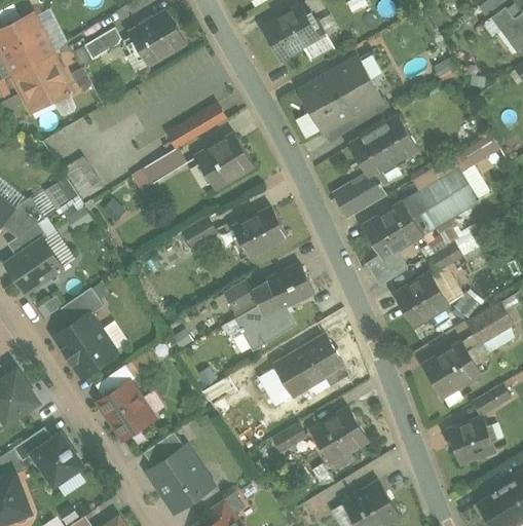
[(487,0),(485,0),(478,5),(484,14),(493,8),(487,0)]
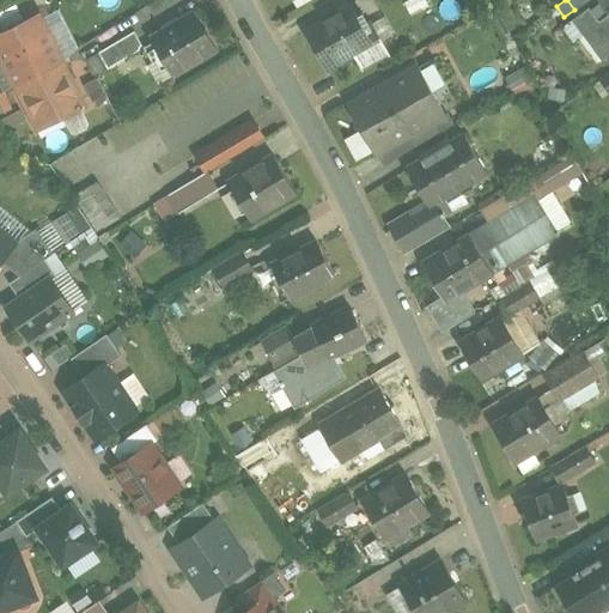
[(351,6),(305,32),(326,67),(336,61),(338,64),(357,54),(358,53),(357,52),(371,42),(351,6)]
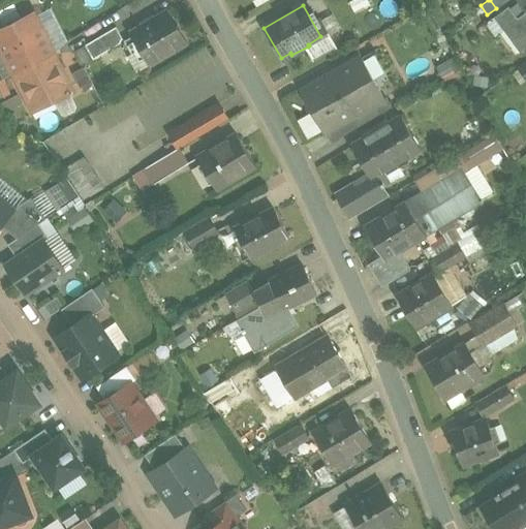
[(516,18),(507,6),(492,17),(501,29),(505,26),(522,48),(525,44),(525,11),(516,18)]
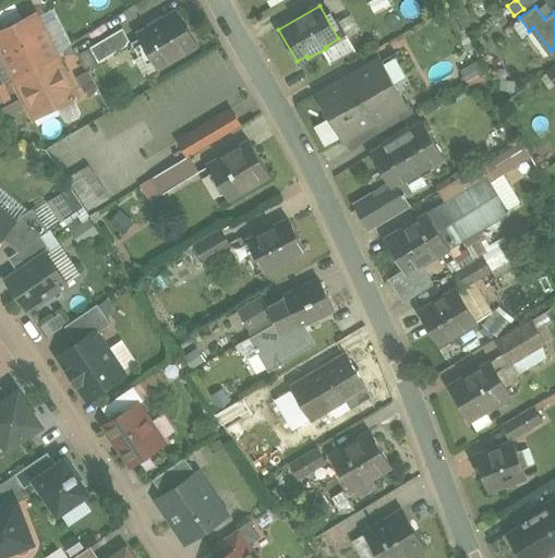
[(176,11),(137,33),(157,67),(196,44),(186,25),(184,26),(176,11)]
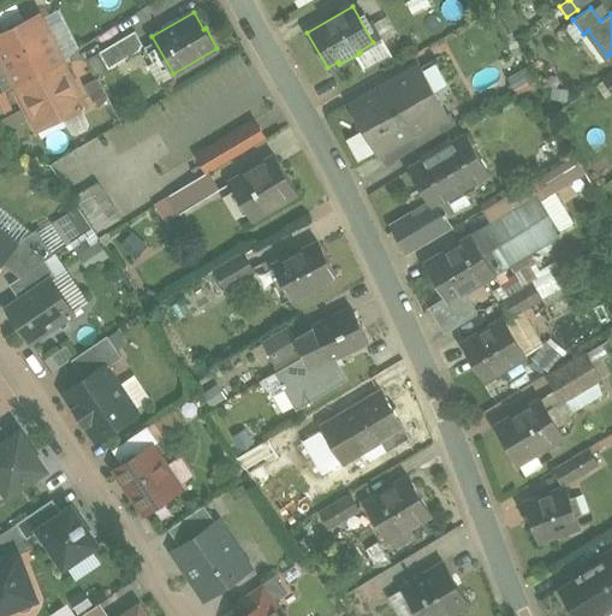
[(5,35),(0,37),(0,57),(15,86),(63,63),(40,18),(5,35)]
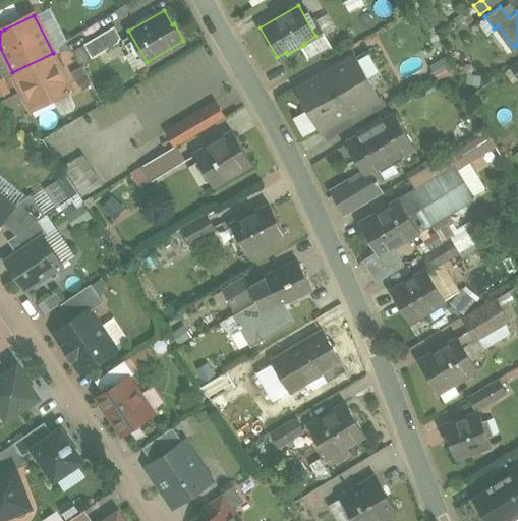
[(113,26),(83,44),(92,57),(116,43),(118,36),(113,26)]
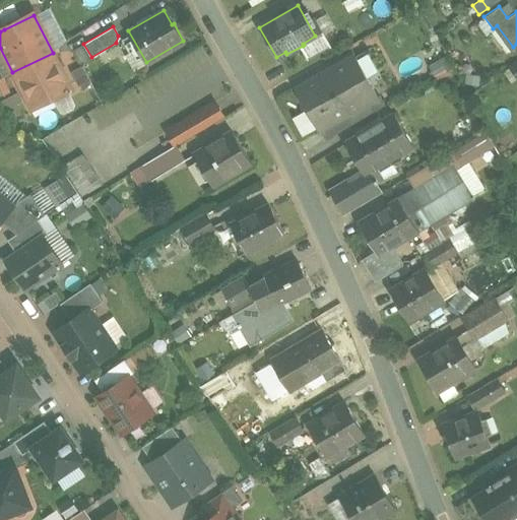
[(315,36),(303,44),(304,45),(303,46),(307,53),(320,45),(315,36)]
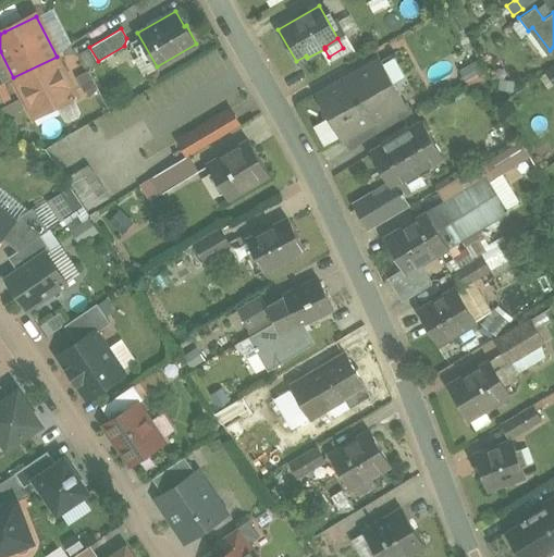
[(57,57),(13,77),(33,118),(75,96),(57,57)]
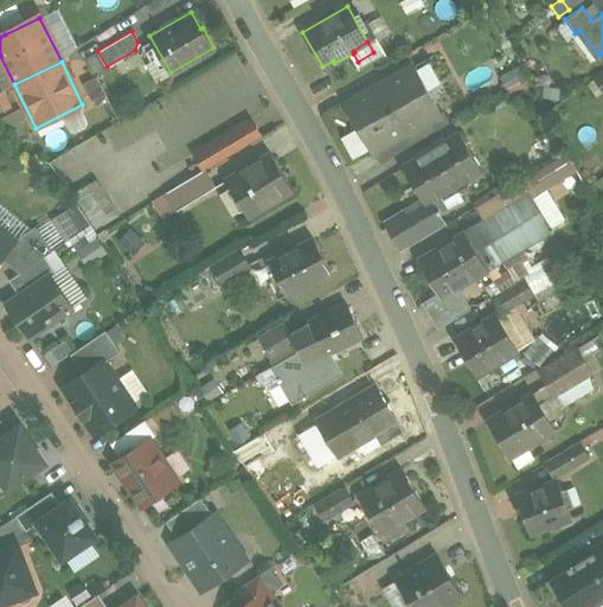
[(414,66),(379,85),(404,132),(440,112),(414,66)]
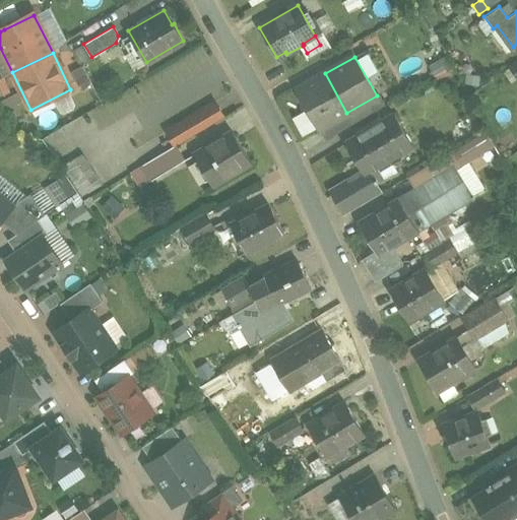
[(74,85),(85,81),(79,67),(69,72),(74,85)]
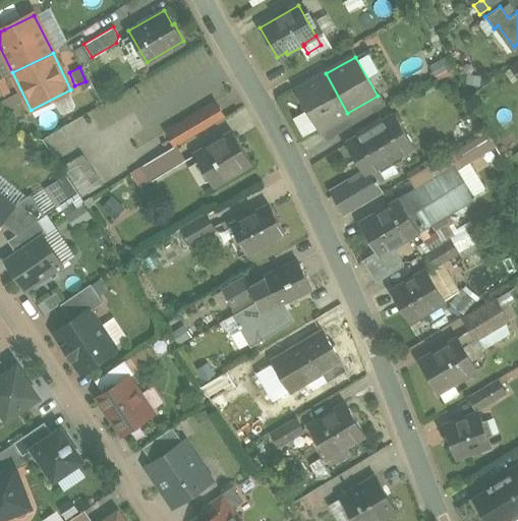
[(326,73),(296,90),(318,129),(319,129),(346,114),(347,113),(326,73)]
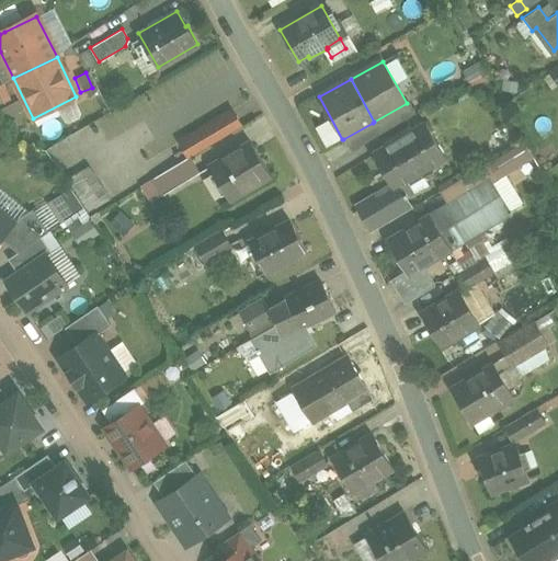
[(231,111),(179,141),(189,157),(190,157),(240,126),(231,111)]
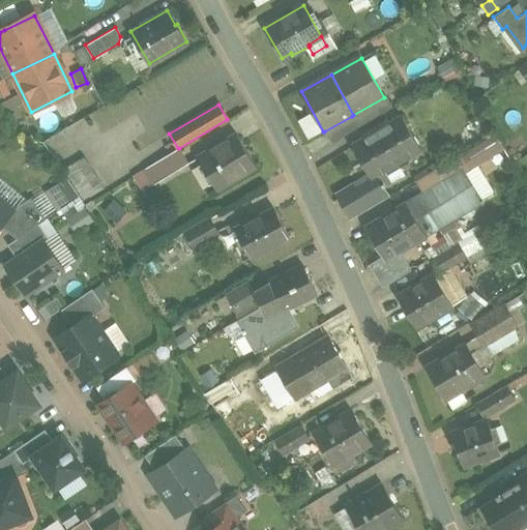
[(352,116),(324,131),(330,143),(358,126),(352,116)]
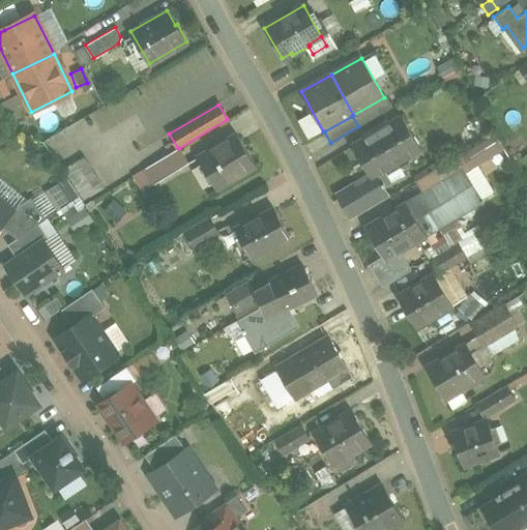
[(401,116),(352,145),(372,177),(376,175),(382,185),(404,172),(398,162),(419,148),(401,116)]
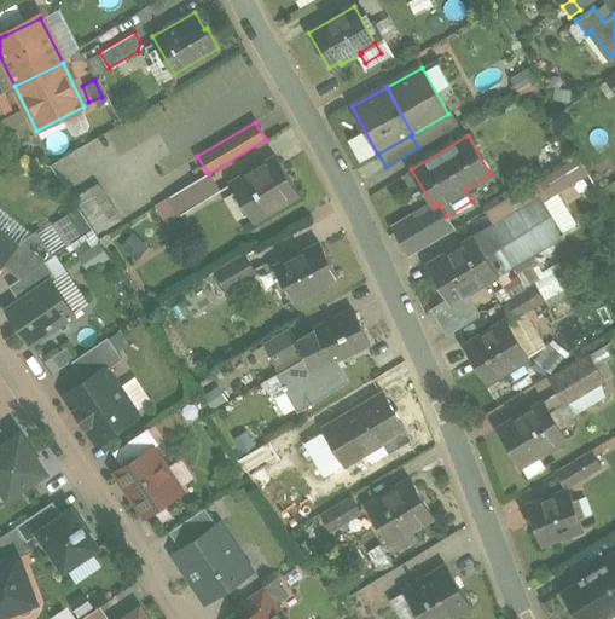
[(274,157),(230,184),(251,221),(297,194),(274,157)]
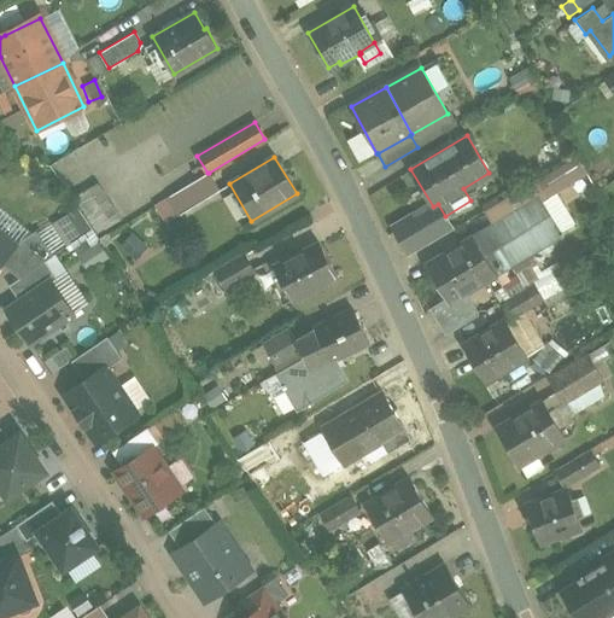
[(208,173),(169,196),(180,215),(220,191),(209,173),(208,173)]
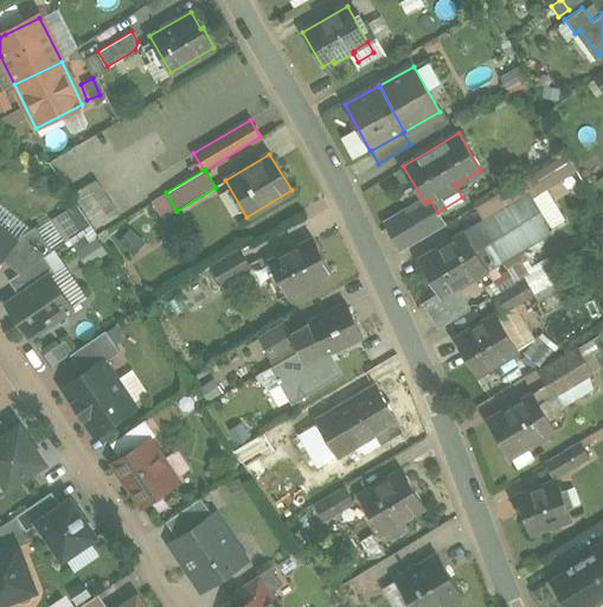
[(517,198),(485,217),(486,221),(463,234),(485,269),(544,234),(524,200),(536,193),(526,176),(510,186),(517,198)]
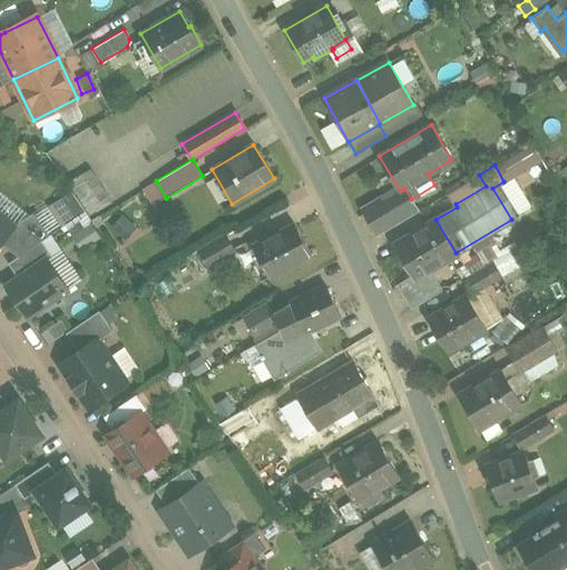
[(109,203),(89,169),(70,180),(91,214),(109,203)]
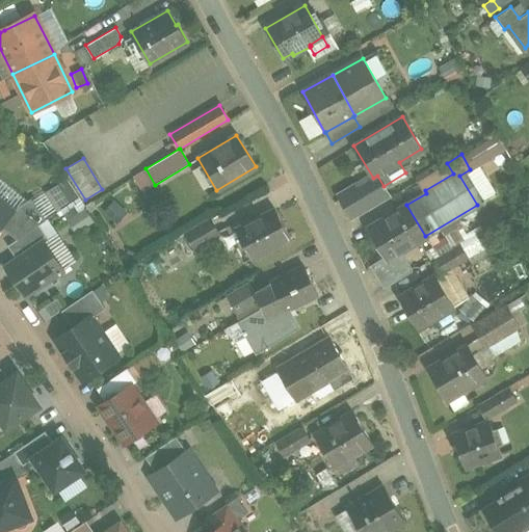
[(447,163),(419,180),(425,190),(453,174),(447,163)]
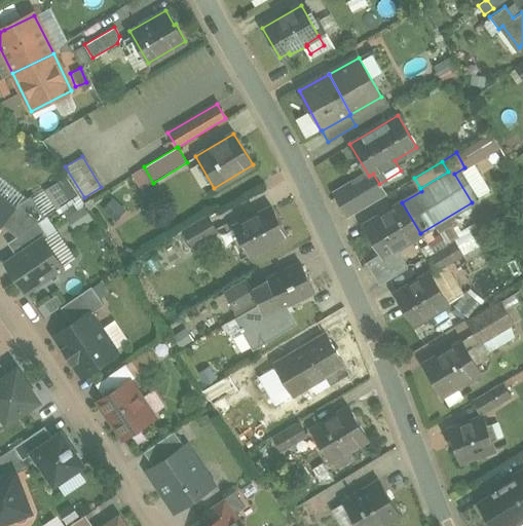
[(369,176),(351,186),(364,208),(385,195),(379,184),(373,174),(369,176)]
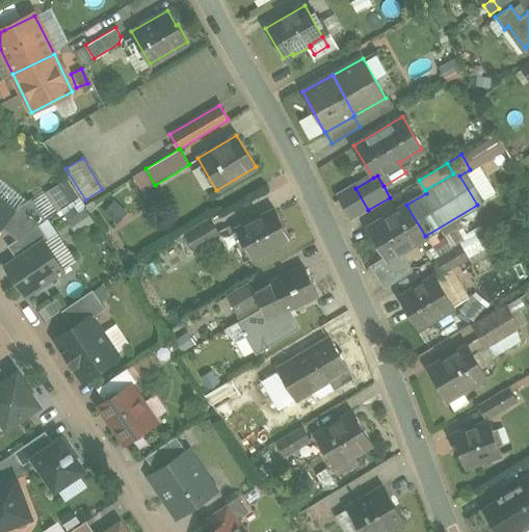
[(68,178),(35,198),(48,218),(61,209),(75,230),(94,218),(68,178)]
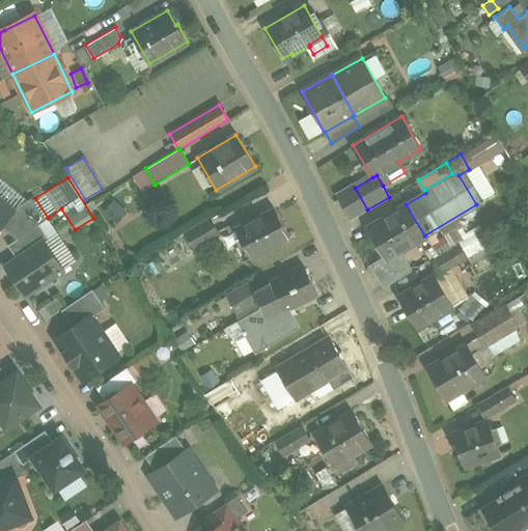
[(352,183),(335,192),(351,219),(367,210),(355,188),(352,183)]
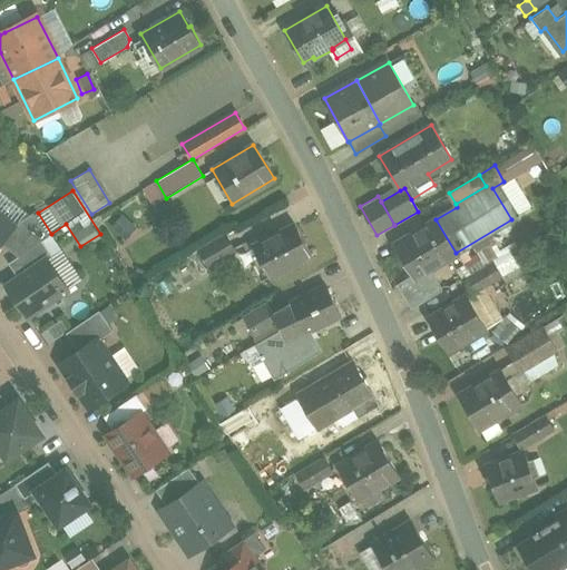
[(281,226),(303,213),(296,202),(273,215),(281,226)]
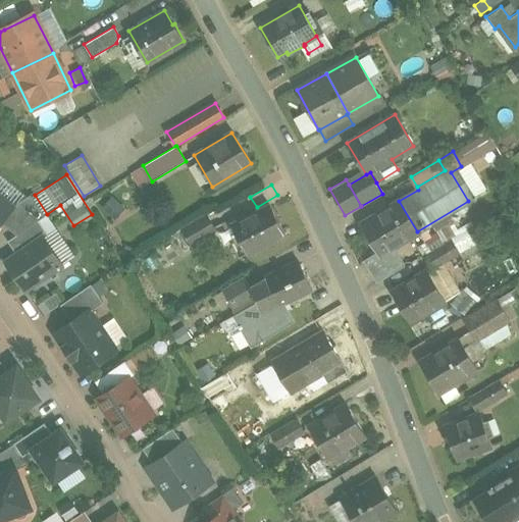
[(30,195),(11,207),(0,220),(0,222),(15,235),(37,220),(44,216),(30,195)]
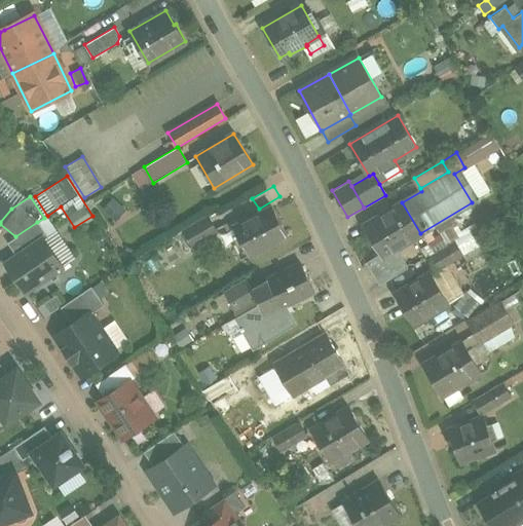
[(0,222),(11,209),(0,199),(0,222)]
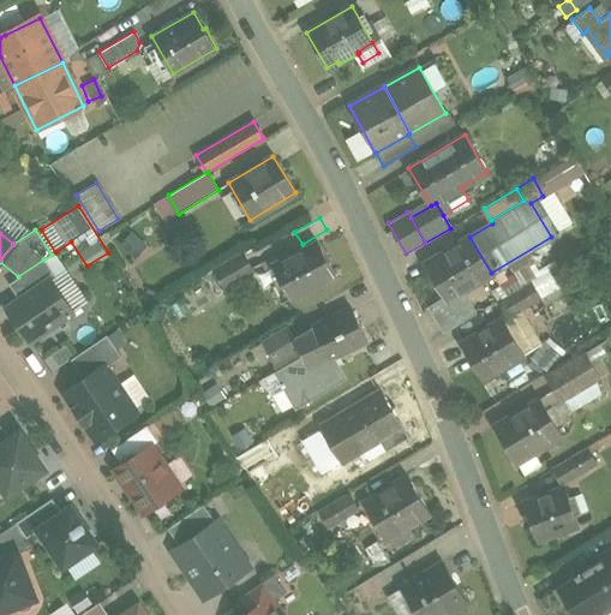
[(469,237),(425,264),(447,299),(491,273),(469,237)]
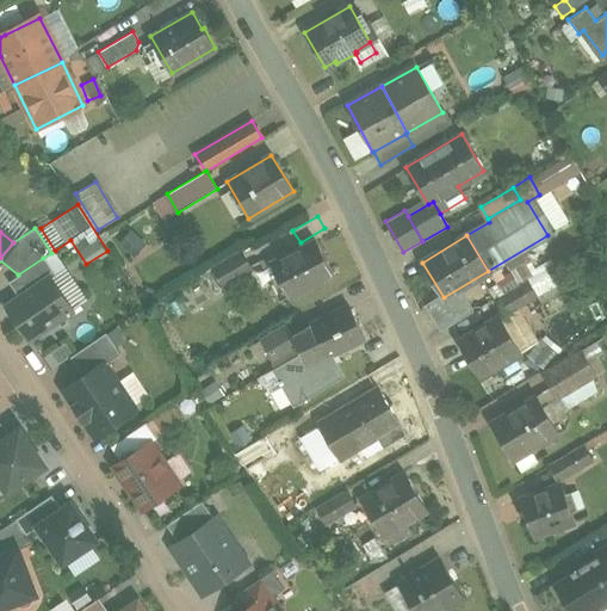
[(316,240),(271,263),(289,296),(333,273),(316,240)]
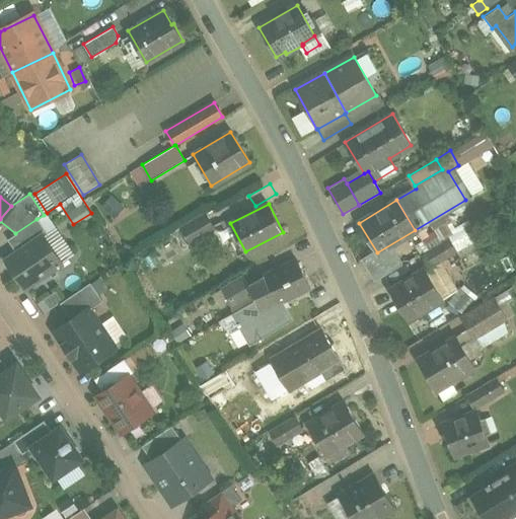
[(204,215),(180,229),(190,243),(214,229),(204,215)]
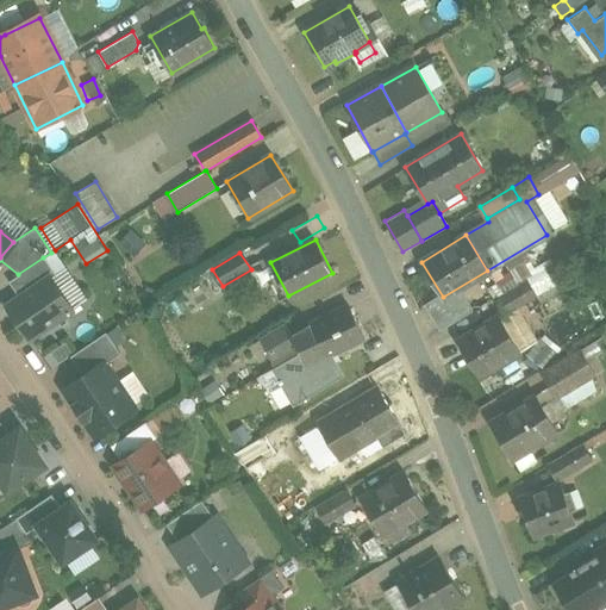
[(18,274),(8,281),(19,297),(49,277),(50,278),(55,274),(43,257),(18,274)]
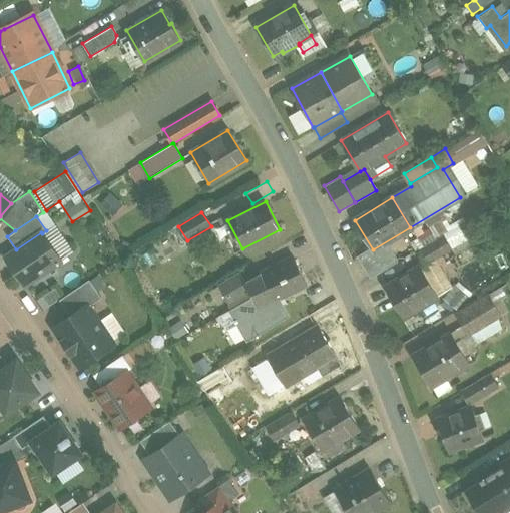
[(470,243),(463,231),(448,241),(455,252),(470,243)]
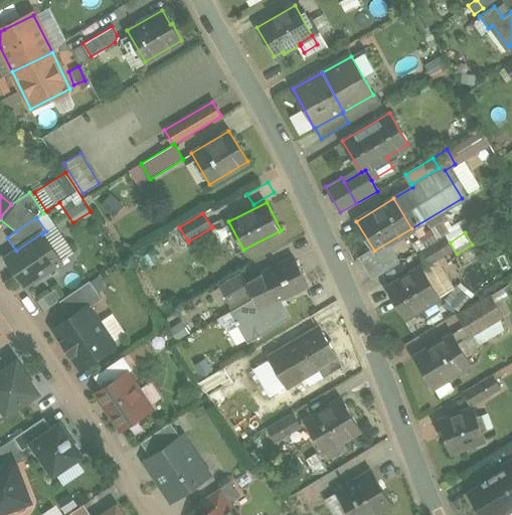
[(16,250),(6,258),(24,285),(59,261),(42,234),(41,233),(16,250)]
